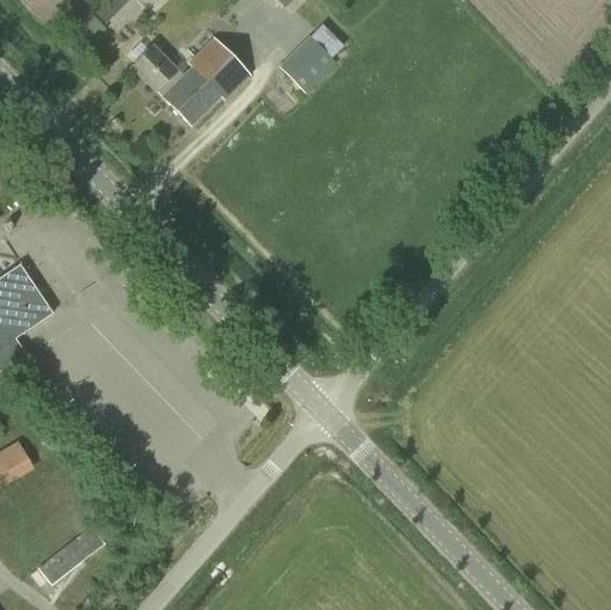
[(109,23),(132,0),(106,0),(96,11),(109,23)]
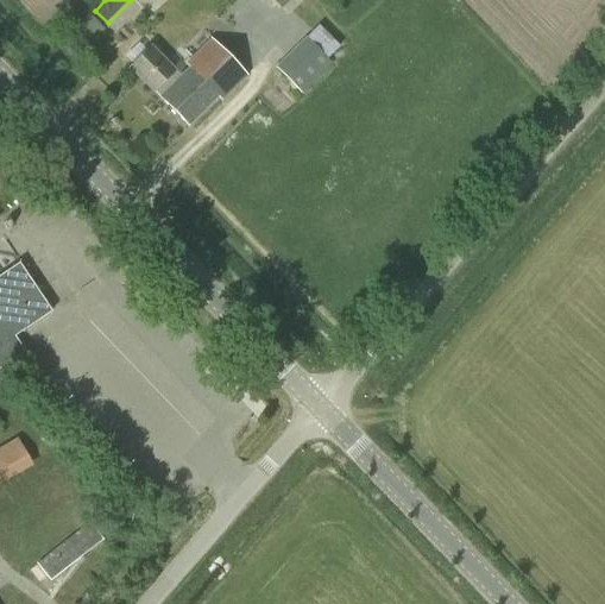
[(281,63),(304,88),(335,58),(329,52),(339,44),(320,24),(281,63)]
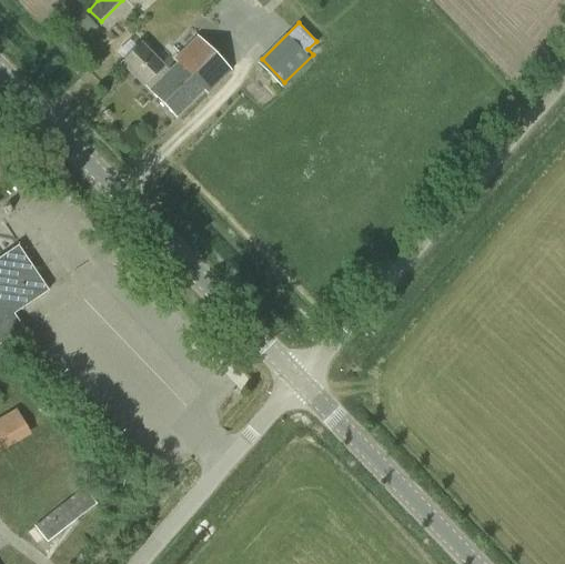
[(167,72),(152,87),(179,113),(207,86),(210,89),(233,67),(200,33),(178,56),(181,59),(167,72)]
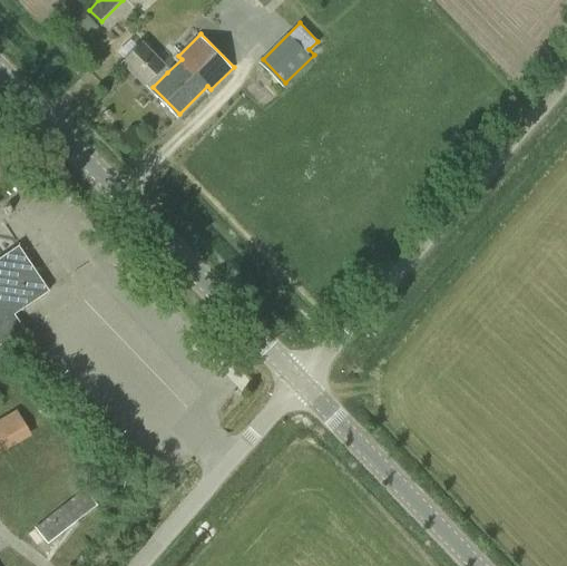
[(148,83),(153,87),(167,72),(163,68),(168,61),(144,38),(123,59),(147,84),(148,83)]
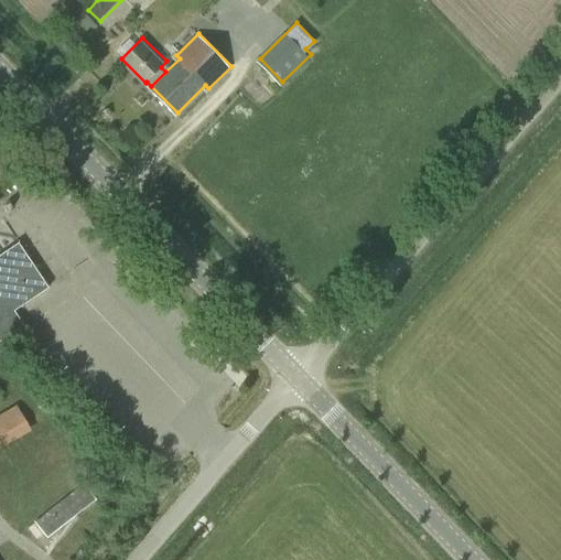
[(0,338),(24,323),(14,309),(50,286),(19,240),(0,252),(0,338)]
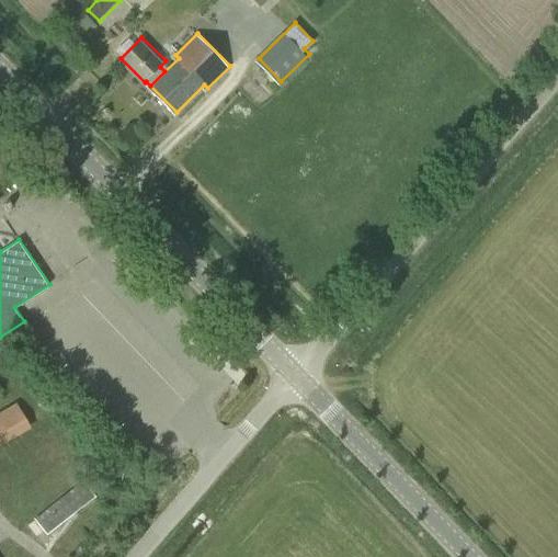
[(19,400),(0,410),(0,444),(33,427),(19,400)]
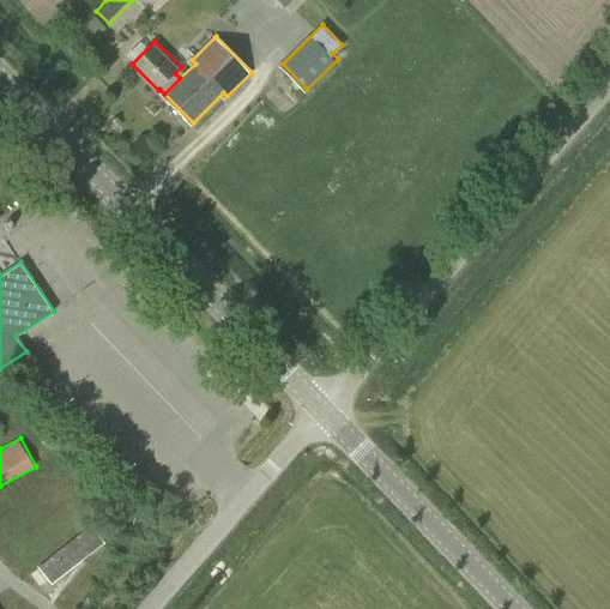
[(94,526),(41,567),(54,584),(107,543),(94,526)]
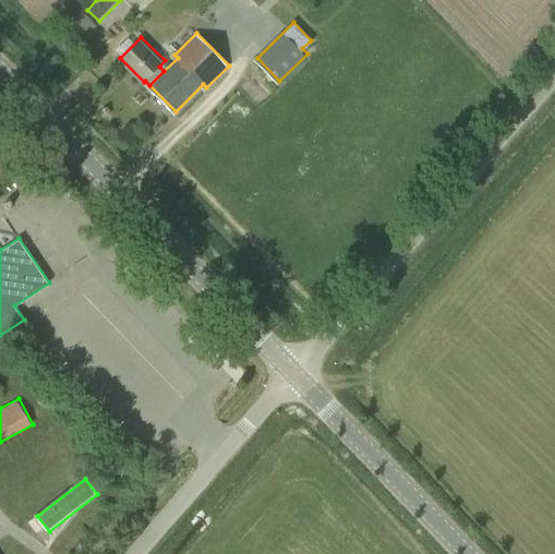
All buildings are outlined.
